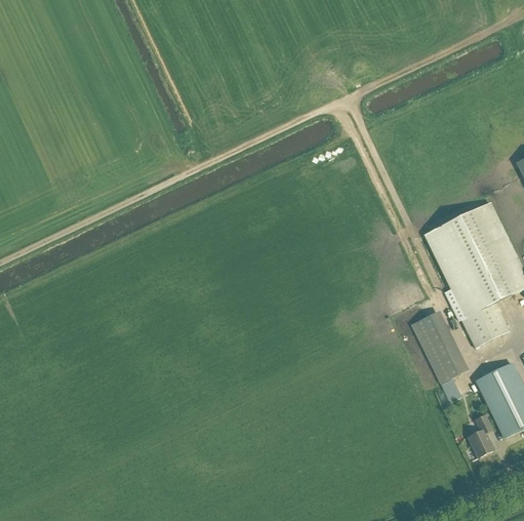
[(523,156),(515,161),(523,178),(523,156)]
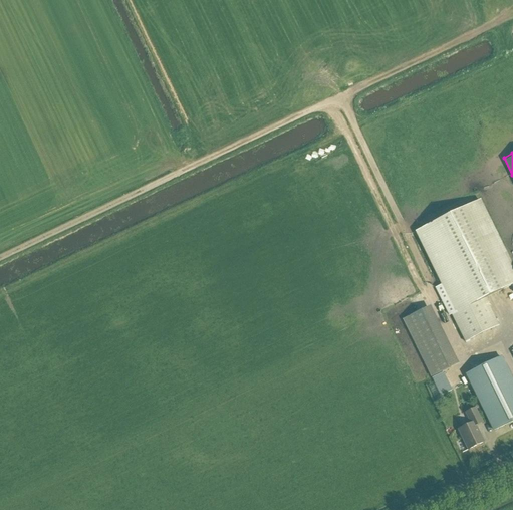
[(455,308),(451,310),(464,339),(498,322),(484,295),(512,280),(512,266),(479,197),(415,229),(455,308)]
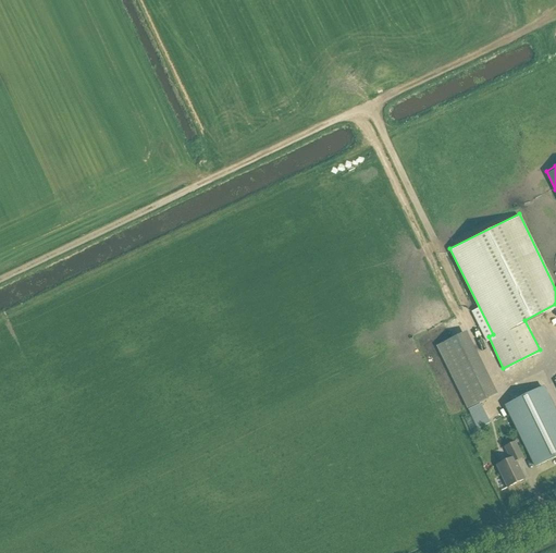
[(444,302),(440,294),(418,305),(421,312),(428,309),(430,314),(435,311),(433,307),(444,302)]
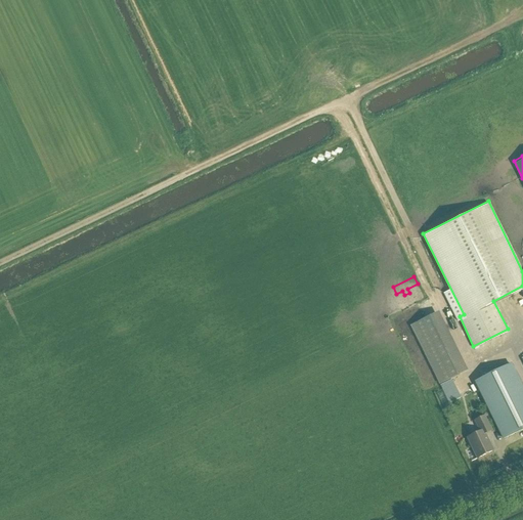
[(409,322),(439,381),(458,372),(429,313),(409,322)]
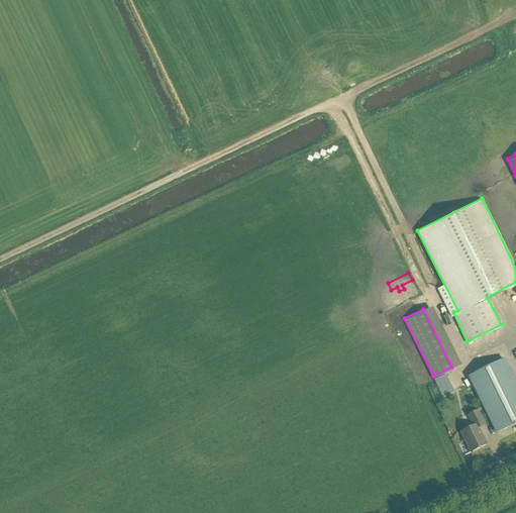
[(515,419),(515,383),(503,356),(469,373),(496,429),(515,419)]
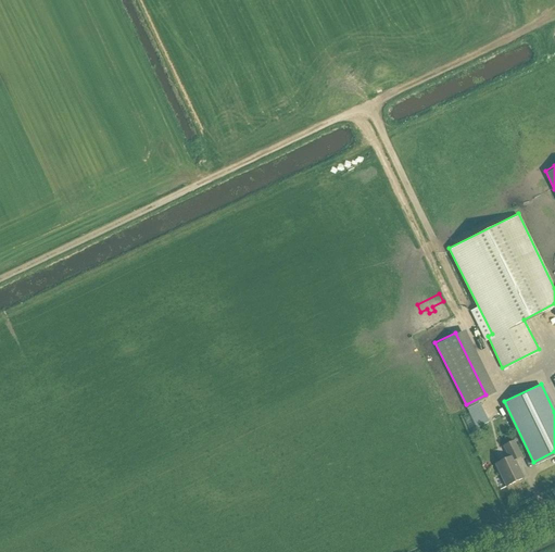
[(494,462),(505,484),(522,475),(514,458),(521,454),(514,438),(502,443),(508,455),(494,462)]
